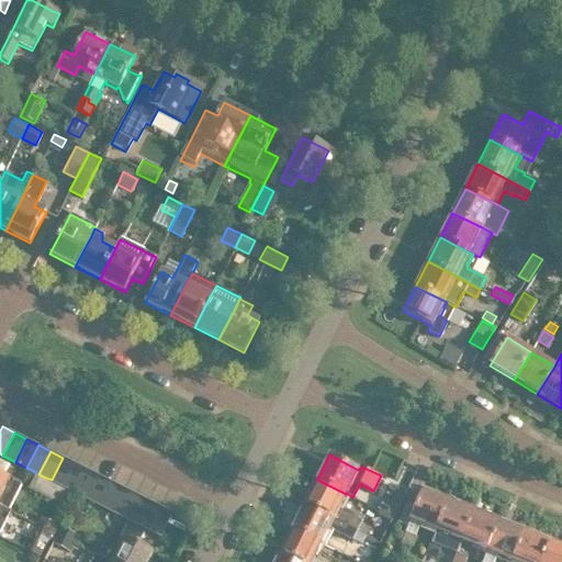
[(52,480),(64,486),(75,463),(63,458),(52,480)]
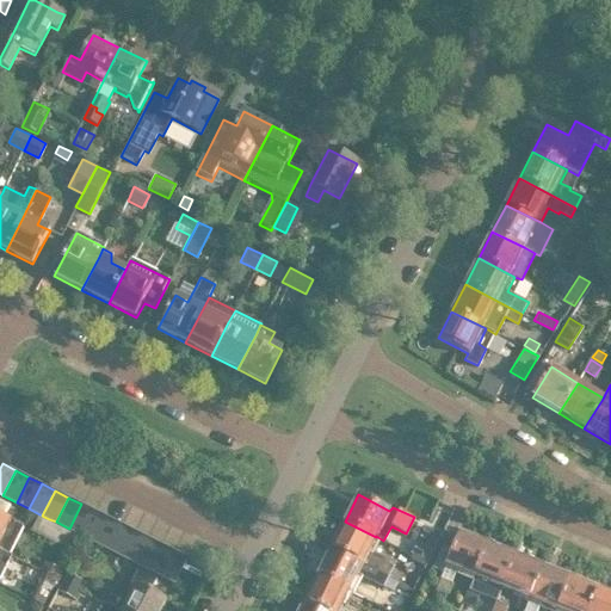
[(69,529),(81,536),(94,511),(81,504),(69,529)]
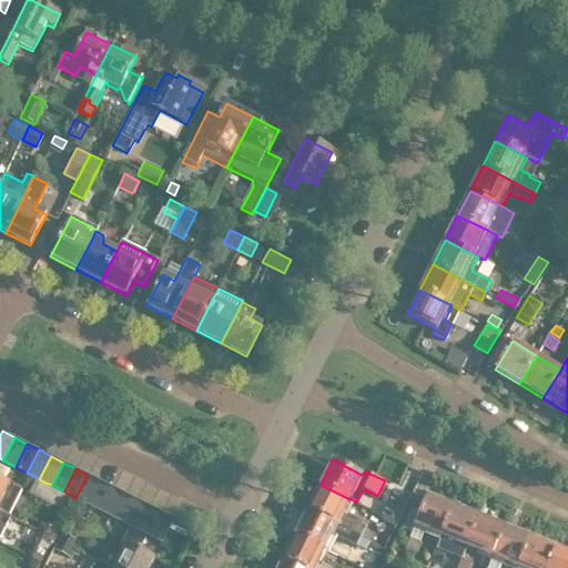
[(75,498),(77,498),(89,504),(100,480),(88,475),(75,498)]
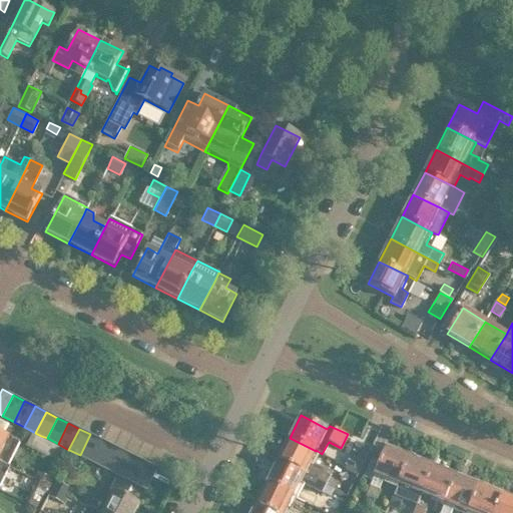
[(0,432),(0,461),(7,465),(19,443),(0,432)]
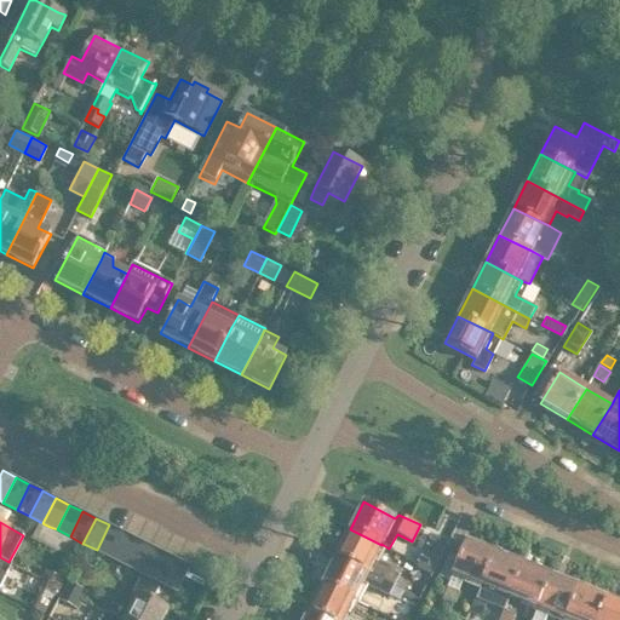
[(109,524),(97,550),(110,557),(122,532),(109,524)]
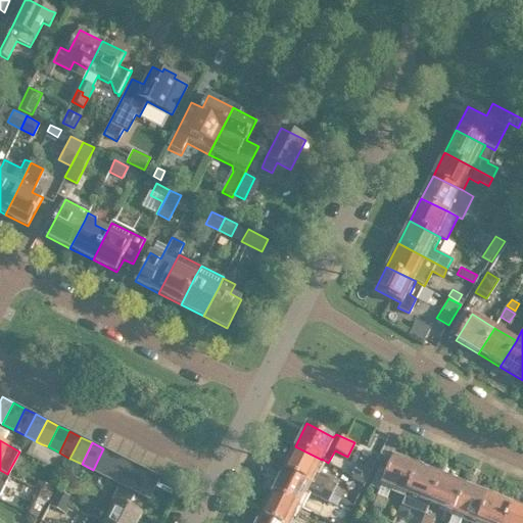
[(325,462),(322,460),(295,446),(284,469),(311,482),(332,493),(339,496),(342,492),(340,488),(336,487),(338,482),(320,473),(325,462)]
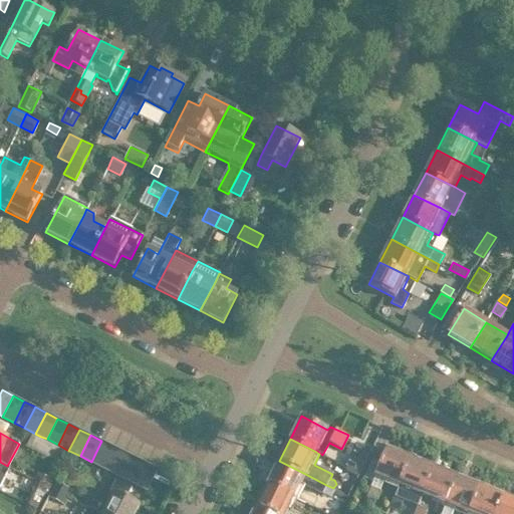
[(101,441),(91,462),(101,467),(112,447),(101,441)]
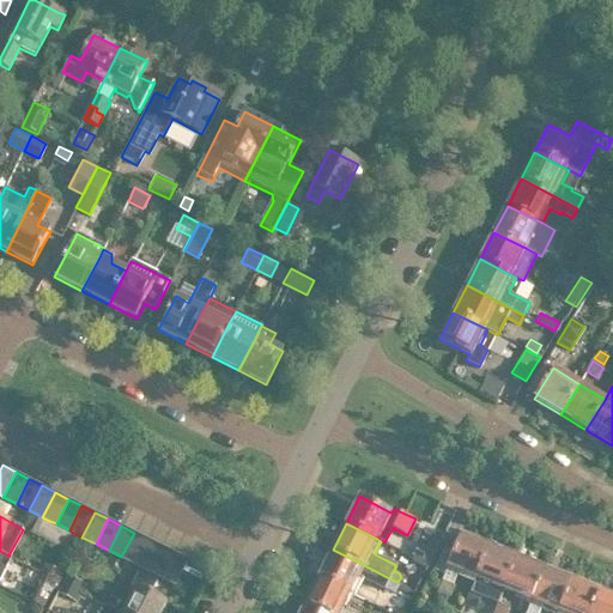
[(412,554),(429,563),(443,535),(426,527),(412,554)]
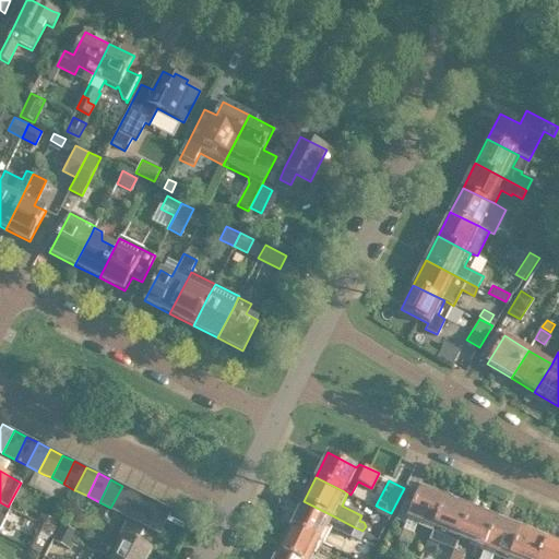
[(110,508),(122,514),(134,491),(122,486),(110,508)]
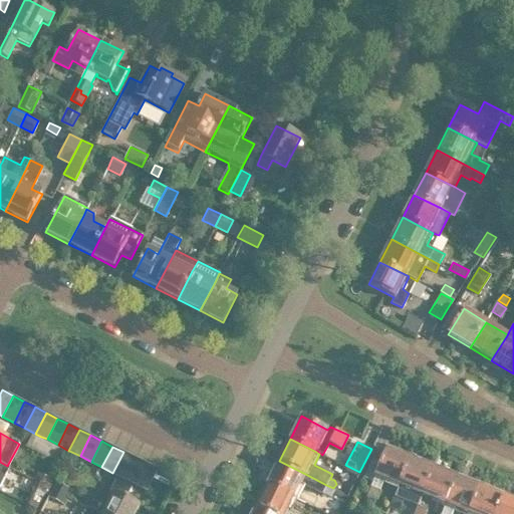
[(375,476),(371,486),(380,490),(384,479),(400,485),(411,457),(387,447),(375,476)]
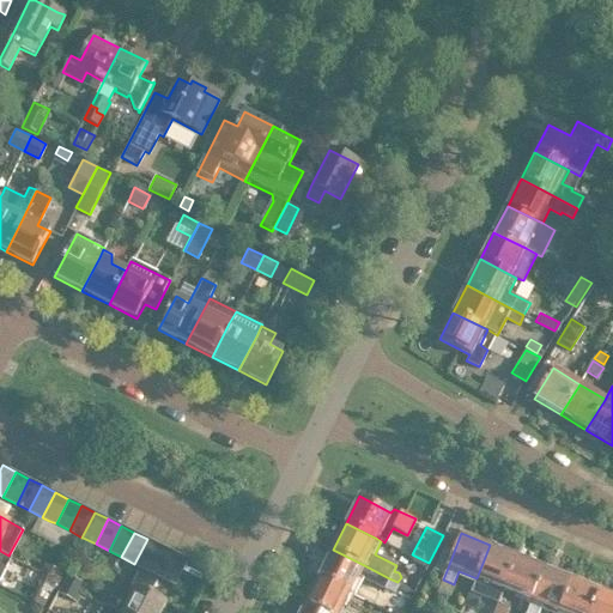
[(134,564),(147,571),(161,546),(147,539),(134,564)]
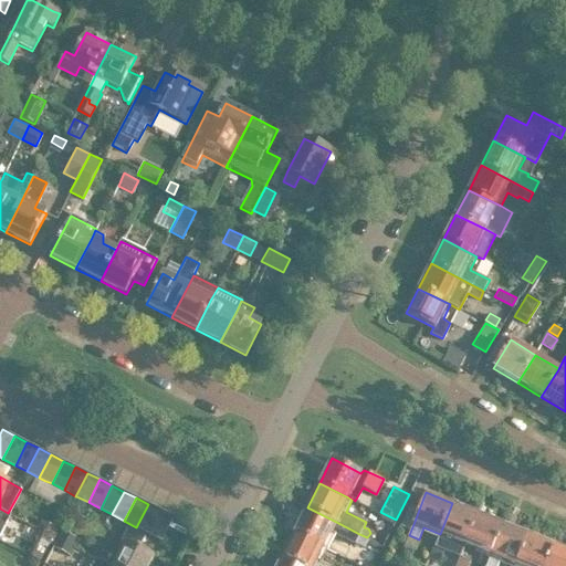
[(478,514),(452,503),(440,534),(465,545),(478,514)]
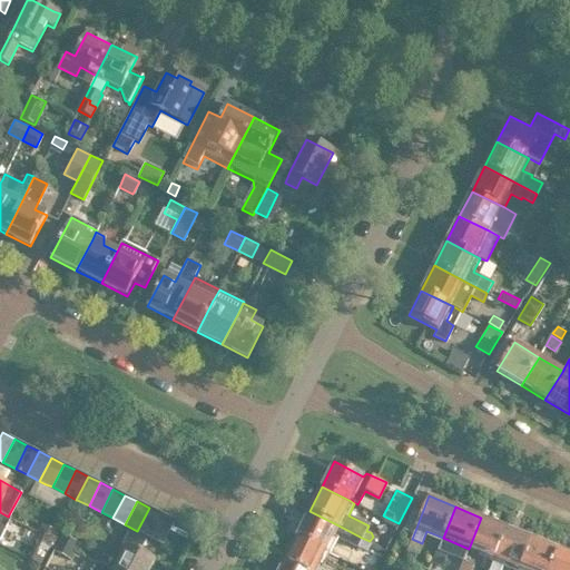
[(150,538),(161,514),(149,508),(137,531),(150,538)]
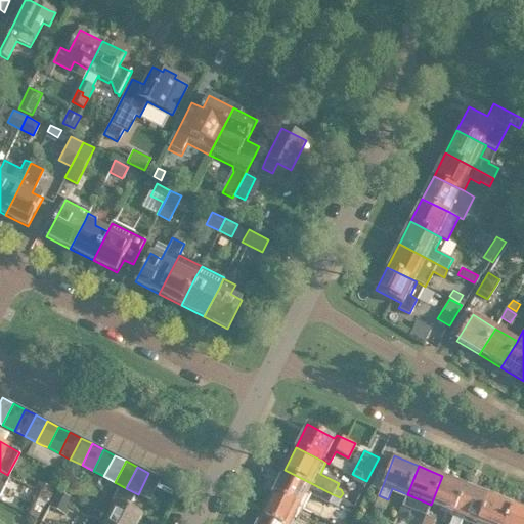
[(285,470),(273,492),(300,507),(304,508),(310,494),(329,504),(333,494),(311,483),(285,470)]
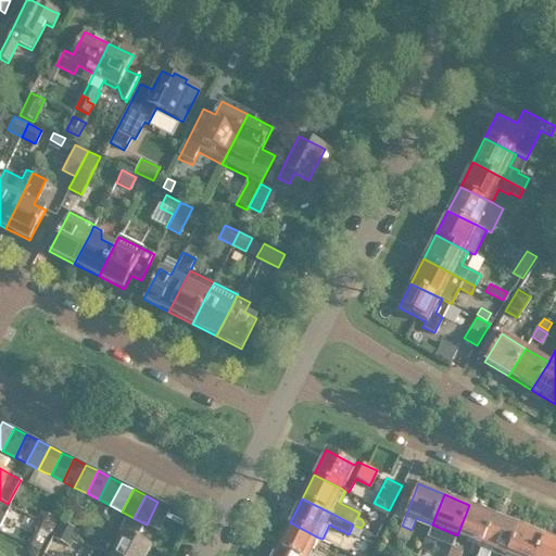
[(0,523),(10,505),(8,504),(0,500),(0,523)]
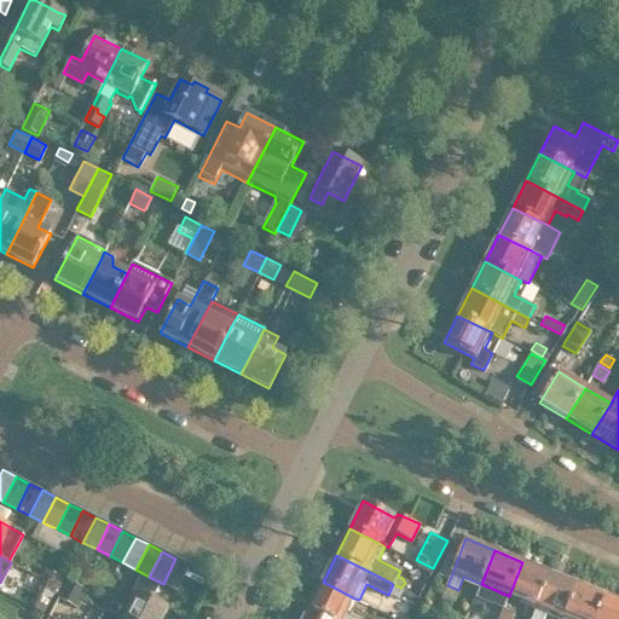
[(190,566),(175,559),(163,584),(177,591),(190,566)]
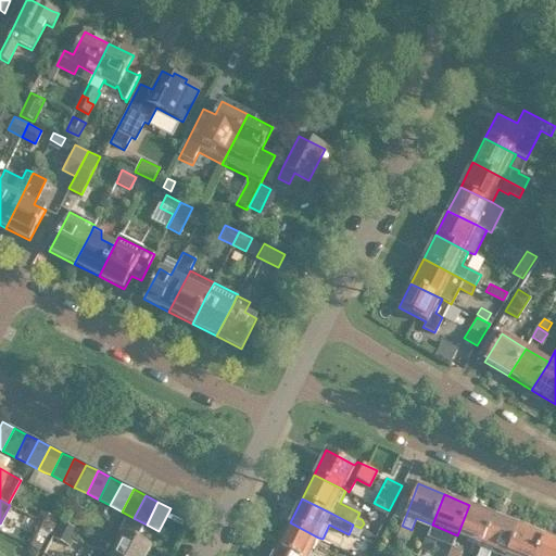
[(469,505),(457,535),(482,545),(495,515),(469,505)]
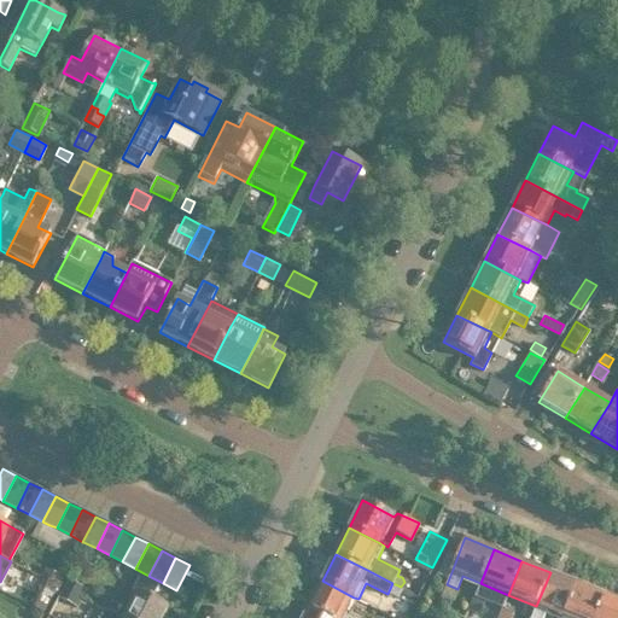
[(42,566),(39,575),(57,584),(62,576),(42,566)]
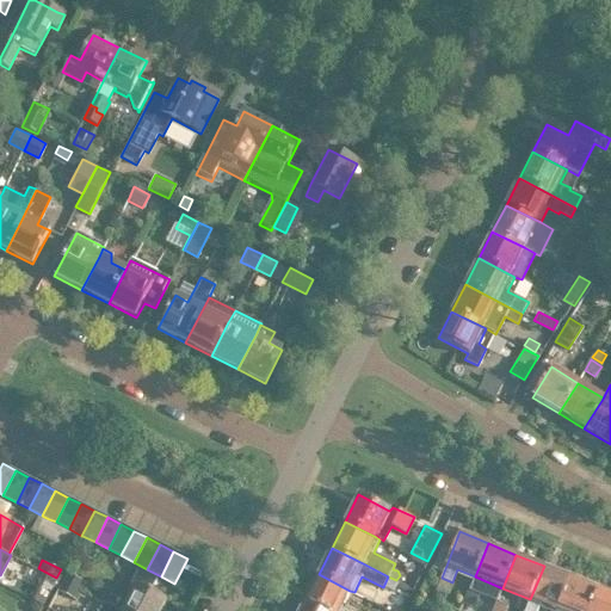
[(544,566),(530,599),(557,610),(572,576),(544,566)]
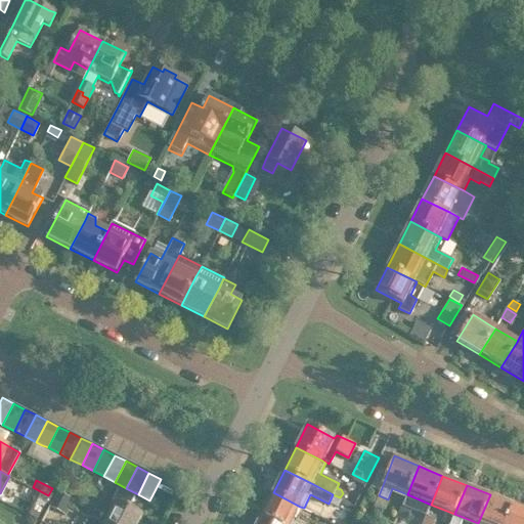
[(48,495),(33,487),(29,494),(45,503),(48,495)]
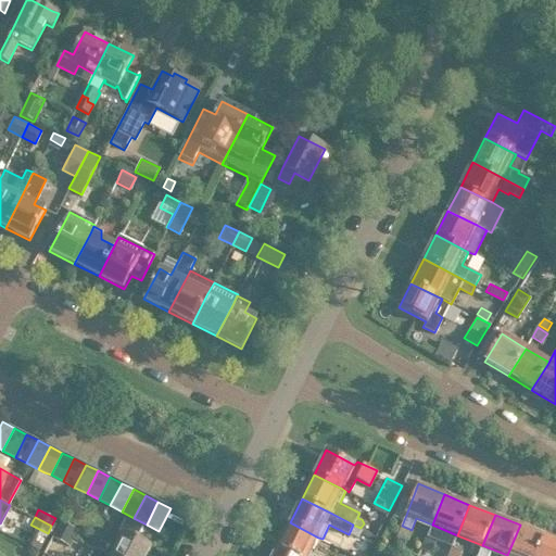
[(76,529),(60,521),(55,530),(72,538),(76,529)]
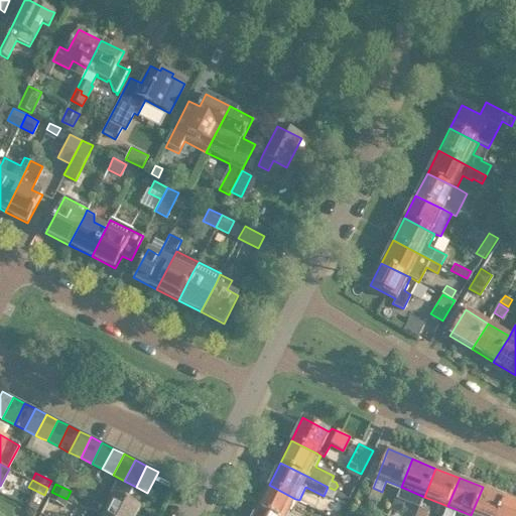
[(257,507),(274,515),(295,515),(288,512),(295,499),(269,485),(257,507)]
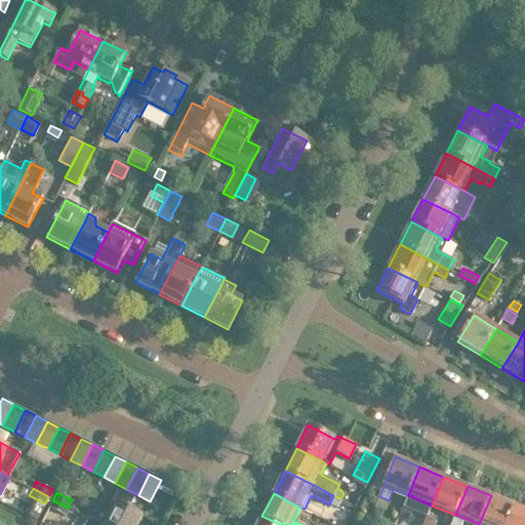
[(479,524),(507,524),(515,506),(491,495),(479,524)]
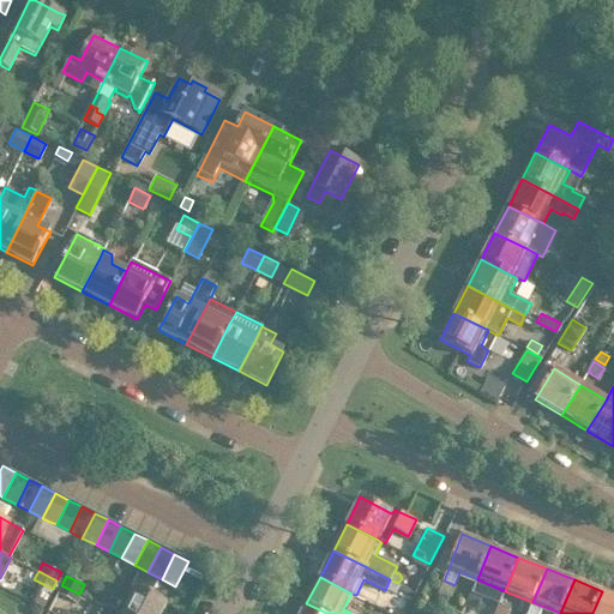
[(444,581),(439,593),(450,597),(455,585),(444,581)]
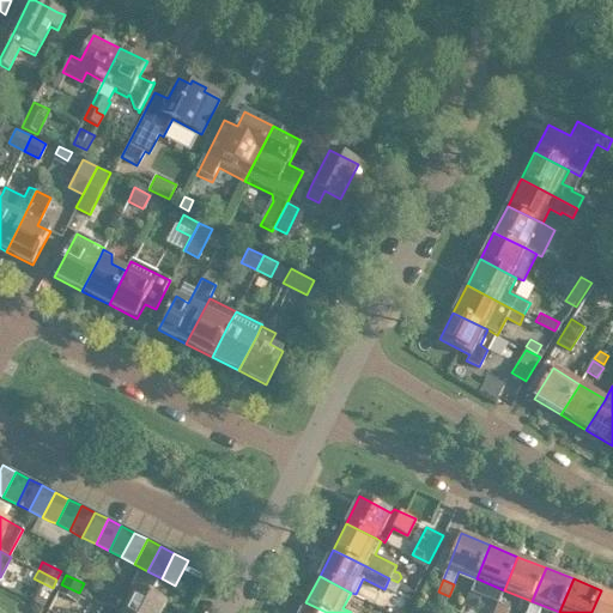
[(79,593),(61,584),(58,592),(76,601),(79,593)]
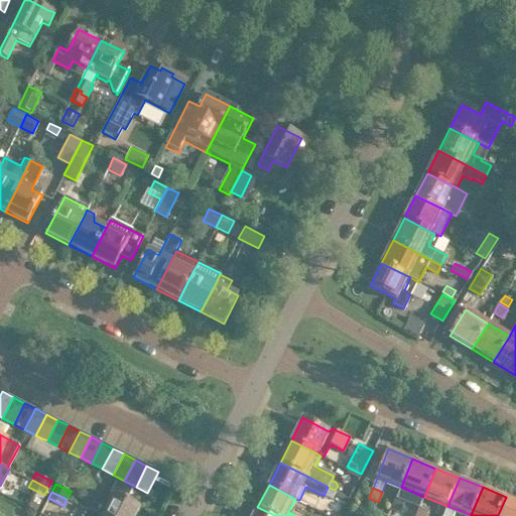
[(103,515),(135,515),(140,507),(114,494),(103,515)]
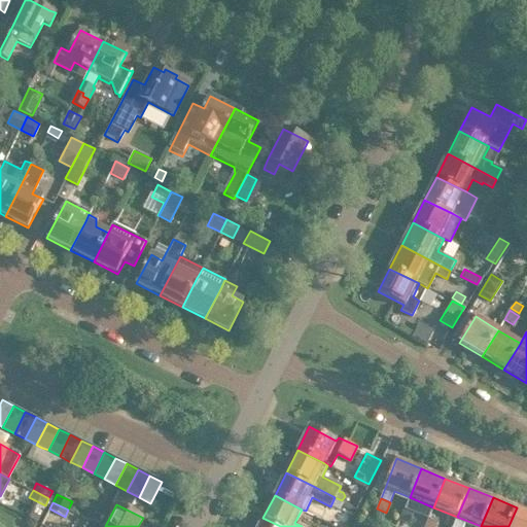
[(526,526),(526,511),(517,507),(508,526),(526,526)]
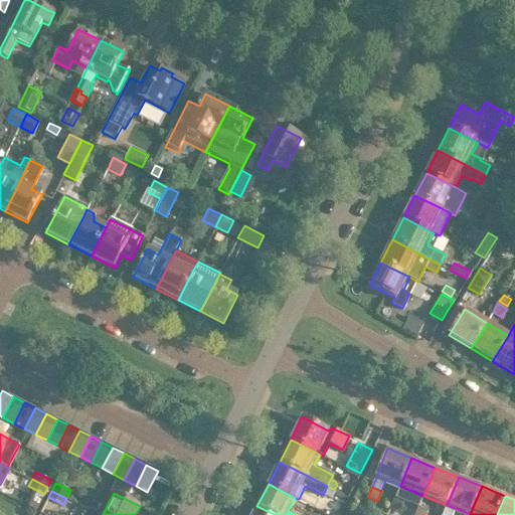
[(400,514),(405,503),(394,499),(390,509),(400,514)]
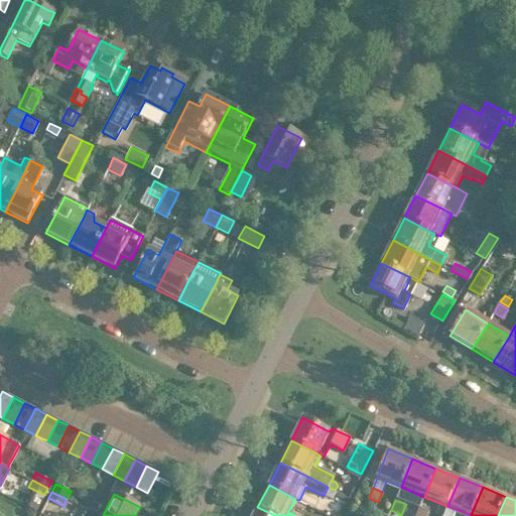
[(274,515),(257,507),(253,515),(274,515)]
